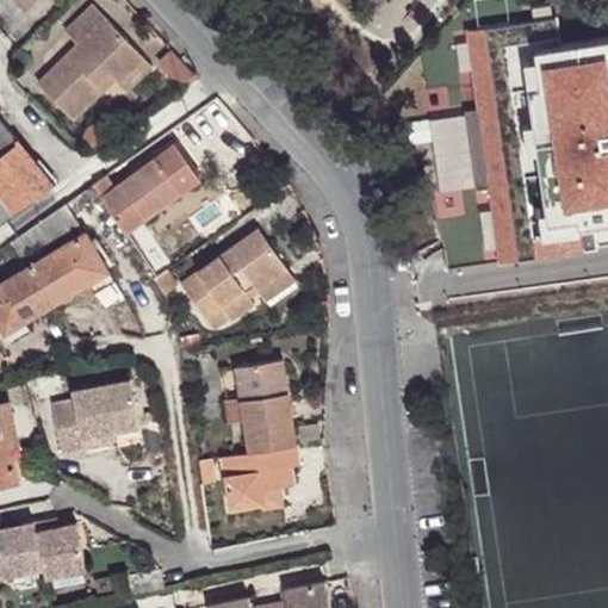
[(16,0),(25,10),(35,0),(16,0)]
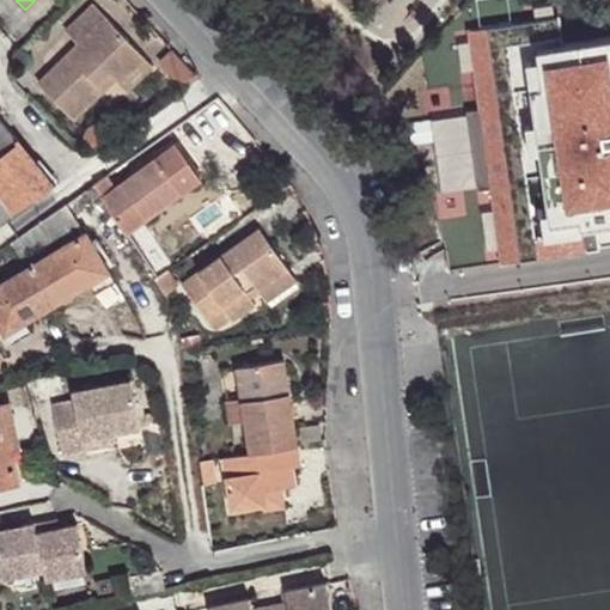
[(119,89),(146,63),(92,7),(62,37),(74,50),(38,87),(73,123),(98,99),(93,93),(109,77),(115,84),(119,89)]
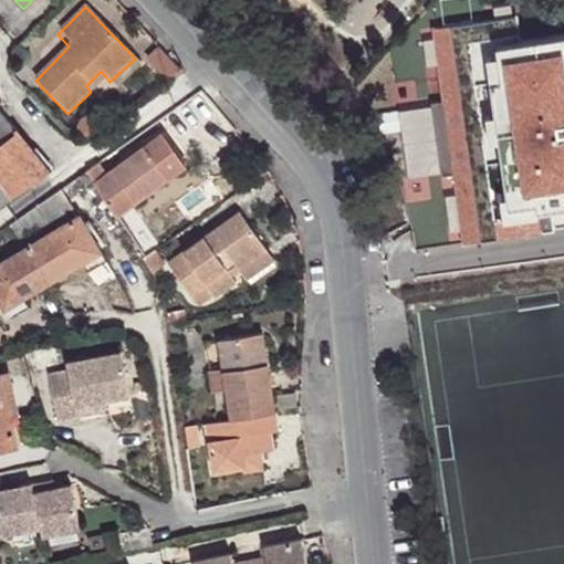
[(514,39),(509,14),(428,28),(439,98),(427,101),(439,173),(451,170),(462,241),(552,226),(547,204),(563,200),(560,185),(563,184),(563,32),(563,30),(514,39)]
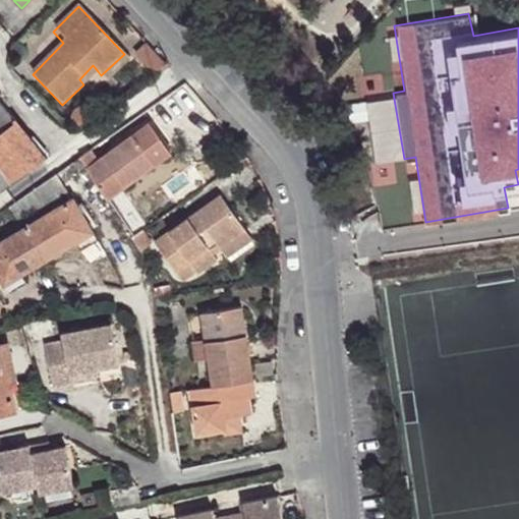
[(136,57),(156,77),(166,68),(147,48),(136,57)]
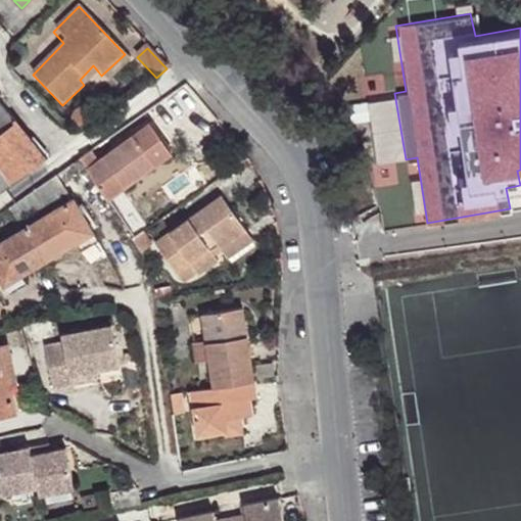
[(132,59),(125,54),(101,76),(109,81),(132,59)]
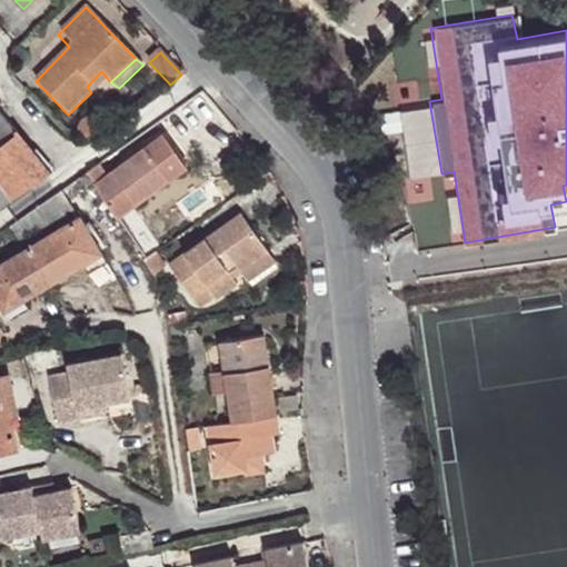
[(87,87),(91,92),(107,78),(101,71),(87,87)]
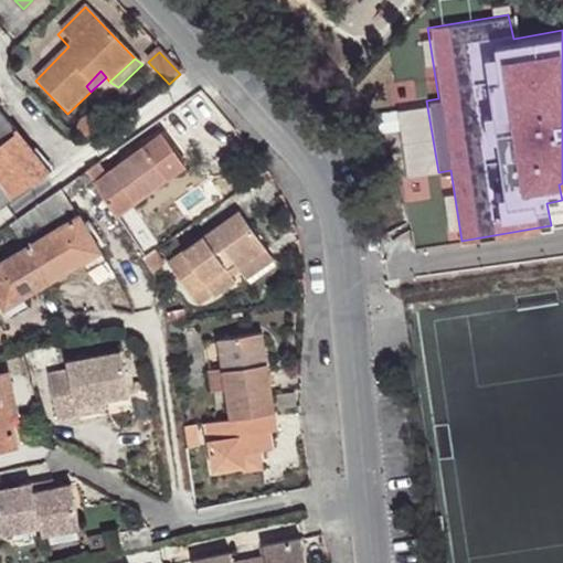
[(0,187),(12,202),(13,203),(53,176),(0,114),(0,187)]
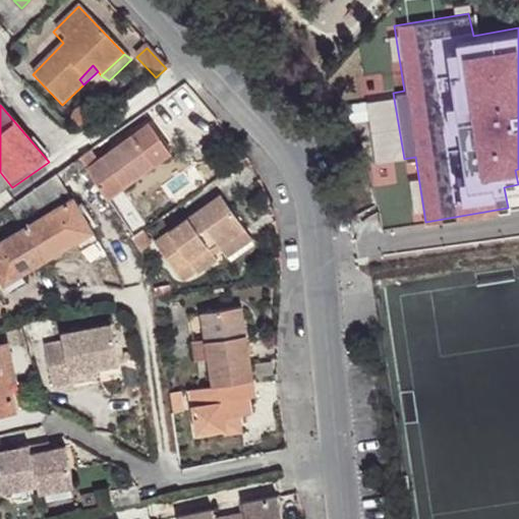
[(70,126),(71,131),(77,137),(80,139),(89,137),(94,133),(95,126),(93,119),(87,115),(79,115),(73,118),(72,119),(70,126)]
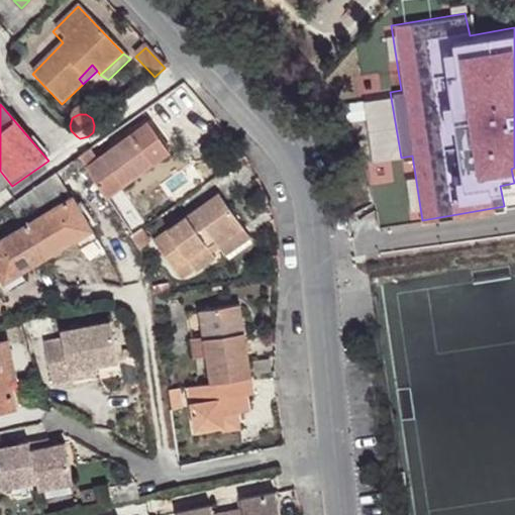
[(98,162),(87,169),(107,199),(123,188),(135,179),(170,155),(148,124),(98,162)]
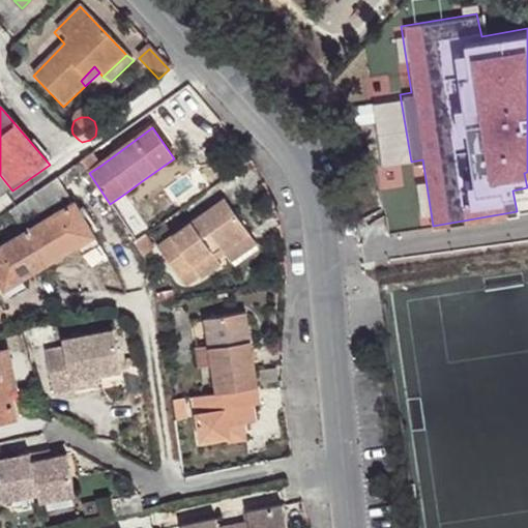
[(81,164),(89,173),(100,166),(92,155),(81,164)]
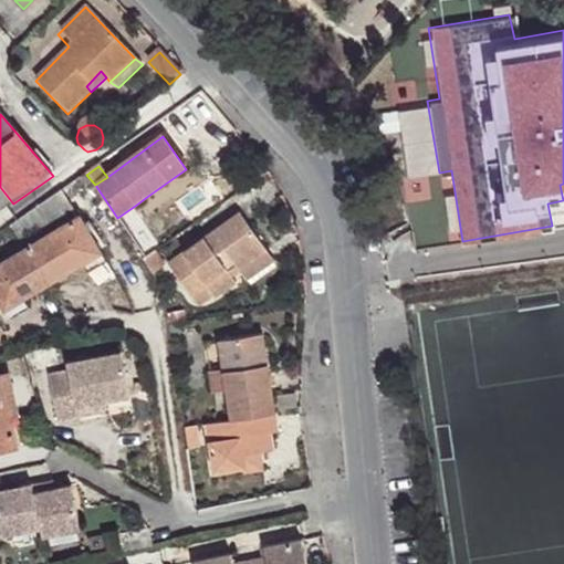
[(0,210),(12,202),(0,187),(0,210)]
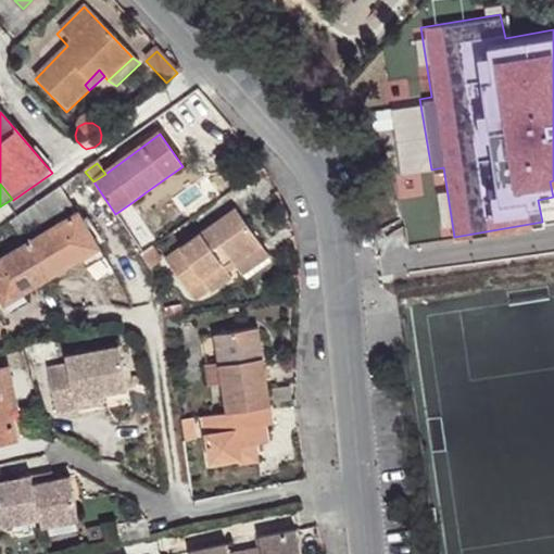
[(63,188),(26,214),(13,224),(17,236),(35,225),(38,230),(73,208),(63,188)]
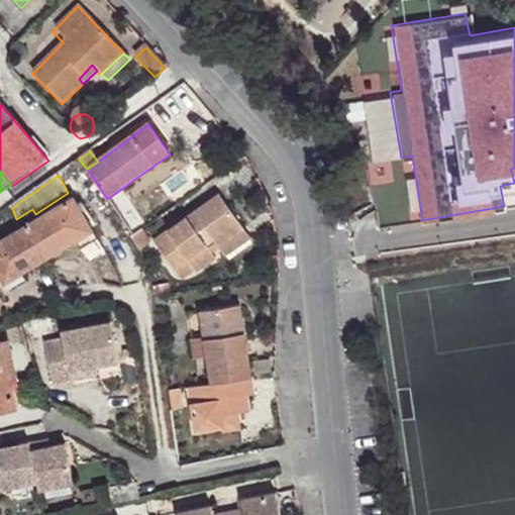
[(213,246),(215,249),(241,231),(216,195),(148,243),(173,276),(187,266),(193,276),(213,261),(206,249),(213,246)]
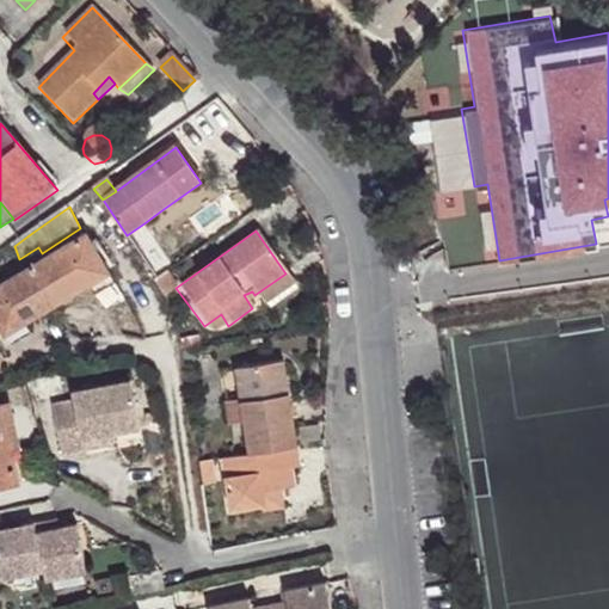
[(106,266),(90,241),(87,237),(32,270),(54,305),(88,284),(110,272),(106,266)]
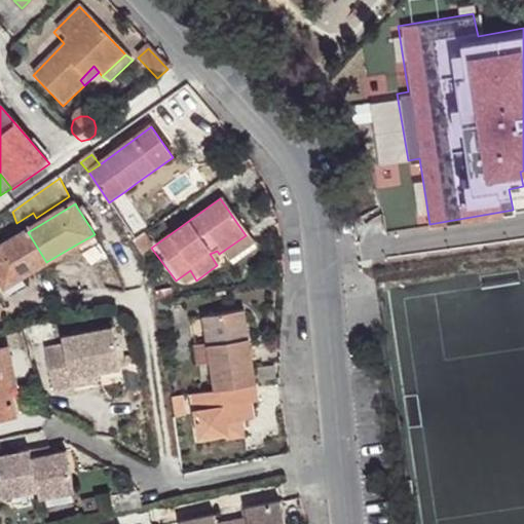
[(82,203),(77,208),(91,229),(97,227),(82,203)]
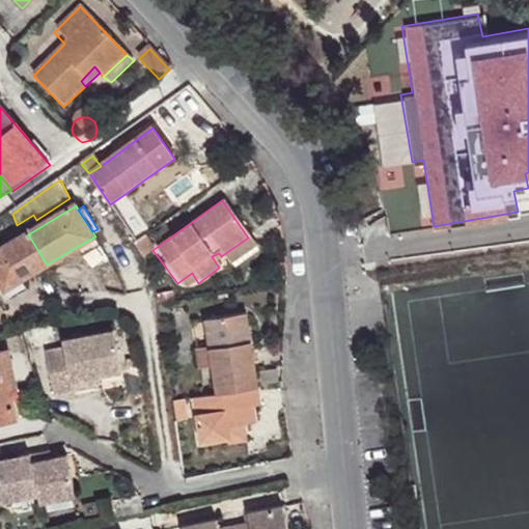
[(136,224),(124,206),(115,213),(126,230),(136,224)]
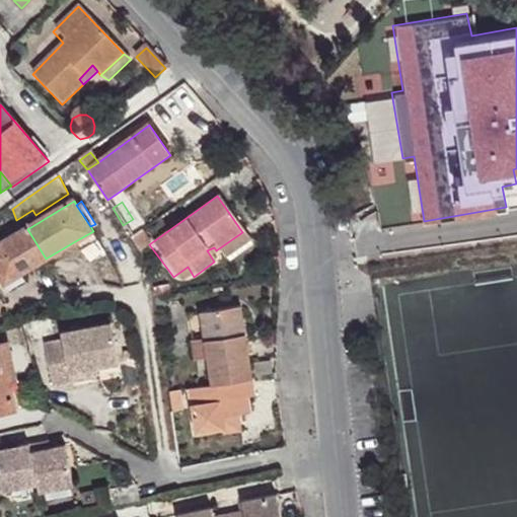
[(46,259),(27,229),(0,246),(0,280),(1,282),(4,286),(21,275),(46,259)]
